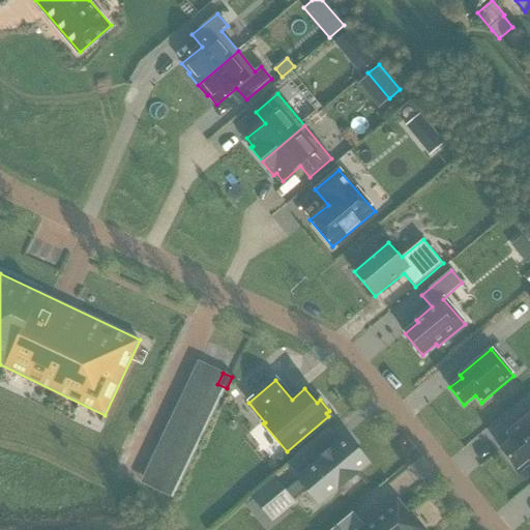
[(227,388),(217,384),(213,393),(223,398),(227,388)]
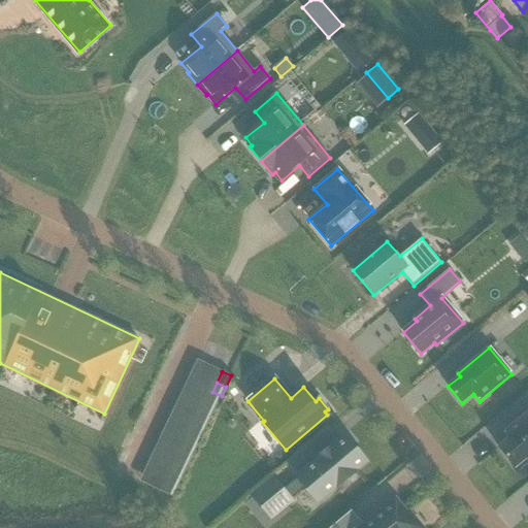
[(222,396),(212,392),(207,401),(217,405),(222,396)]
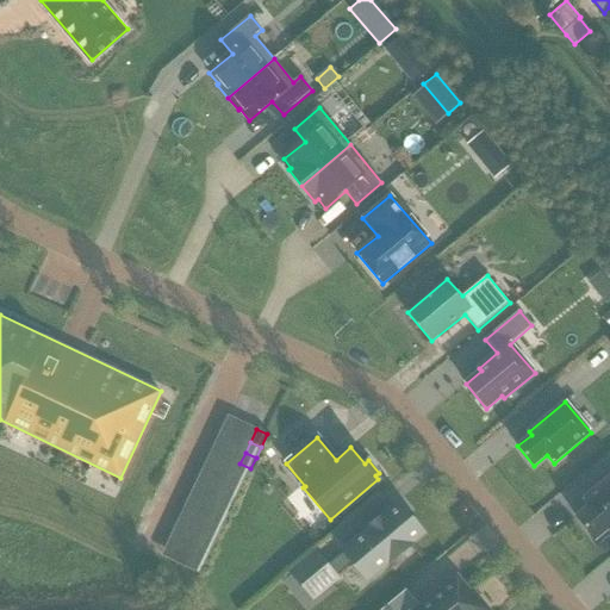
[(240,464),(235,474),(246,479),(250,468),(240,464)]
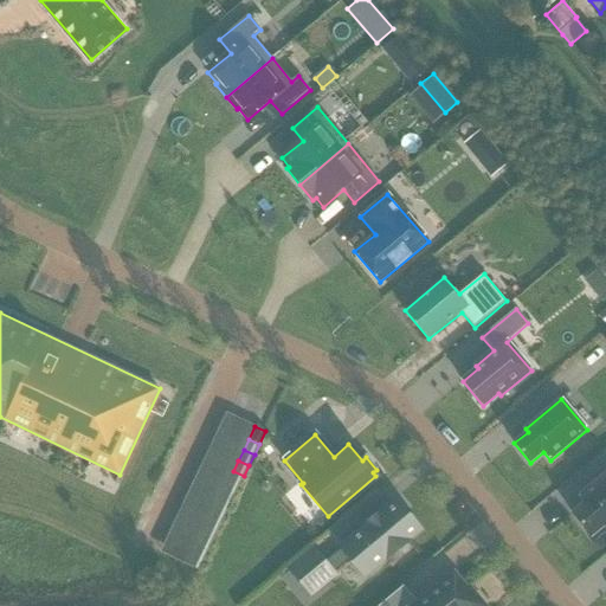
[(229,482),(239,487),(244,476),(233,471),(229,482)]
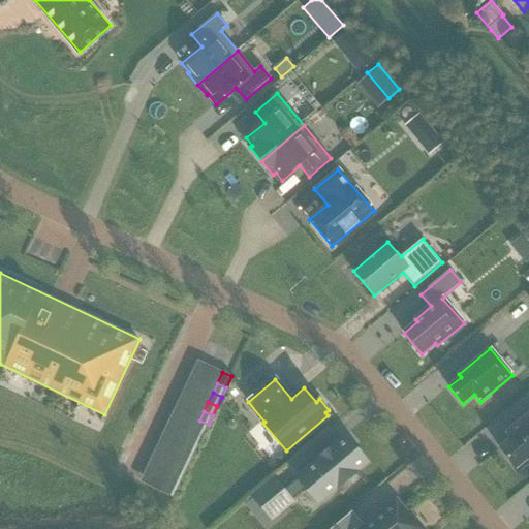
[(511,438),(500,448),(517,469),(528,459),(528,460),(528,413),(506,433),(511,438)]
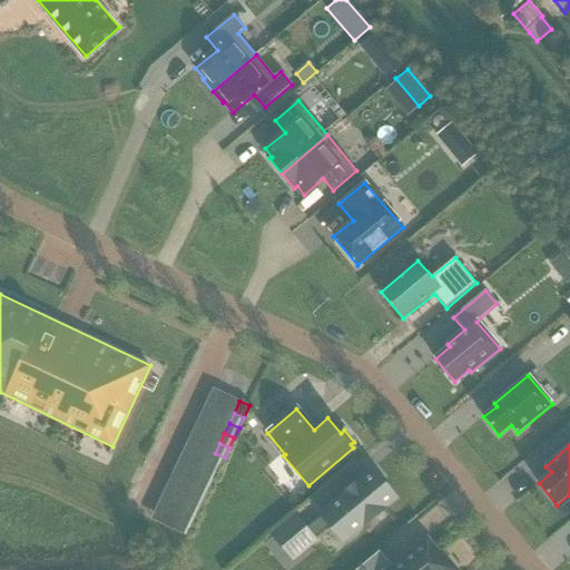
[(225,458),(215,453),(210,463),(220,468),(225,458)]
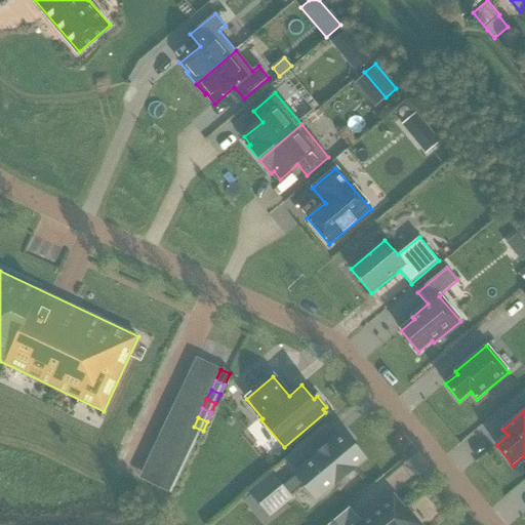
[(189,436),(198,440),(203,431),(194,427),(189,436)]
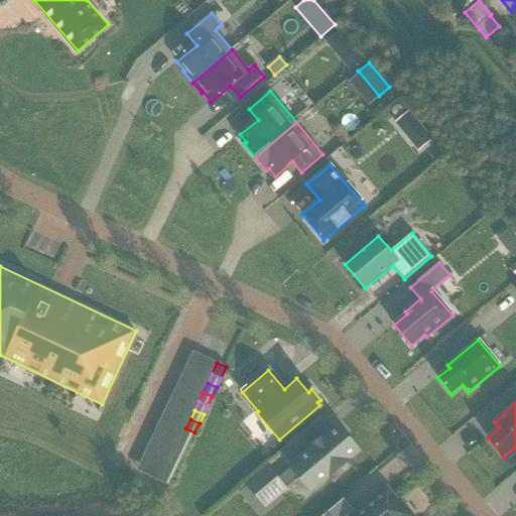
[(358,452),(338,427),(291,467),(311,491),(358,452)]
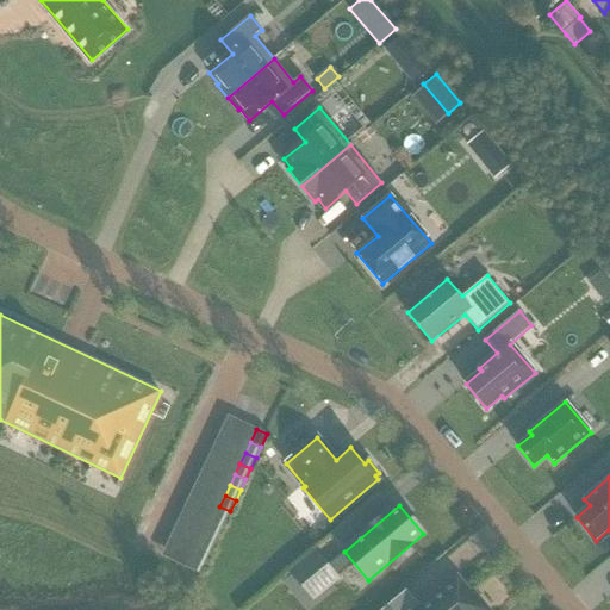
[(219,506),(215,517),(225,522),(230,511),(219,506)]
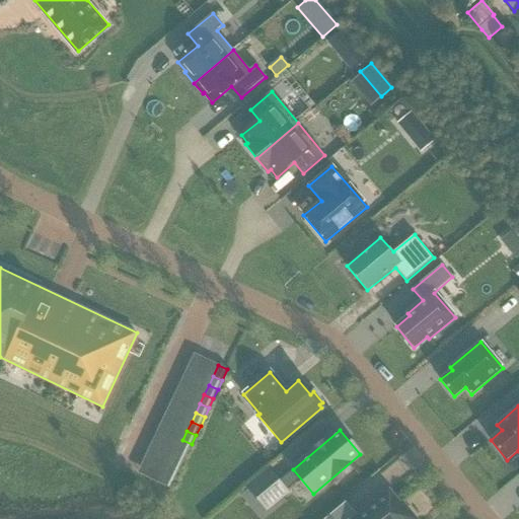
[(178,449),(188,454),(192,444),(182,440),(178,449)]
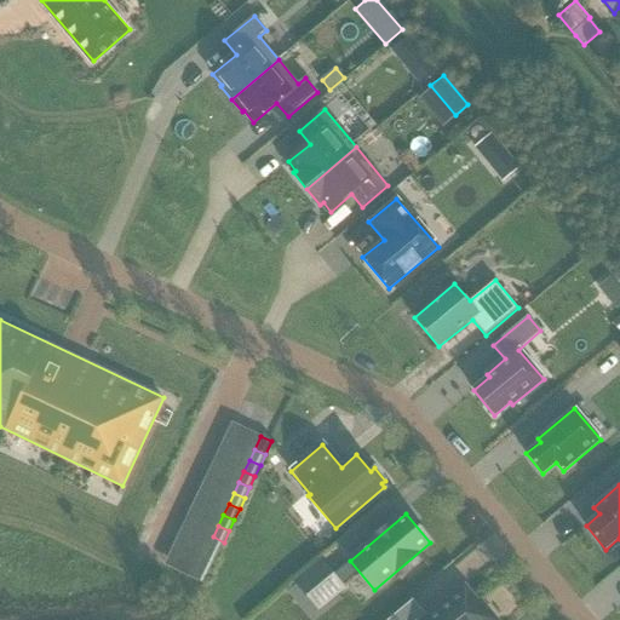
[(207,547),(218,554),(224,543),(213,537),(207,547)]
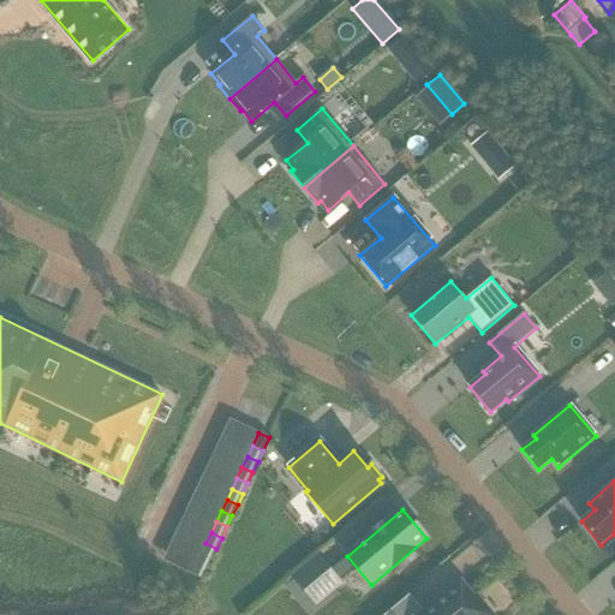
[(216,549),(206,543),(201,554),(212,560),(216,549)]
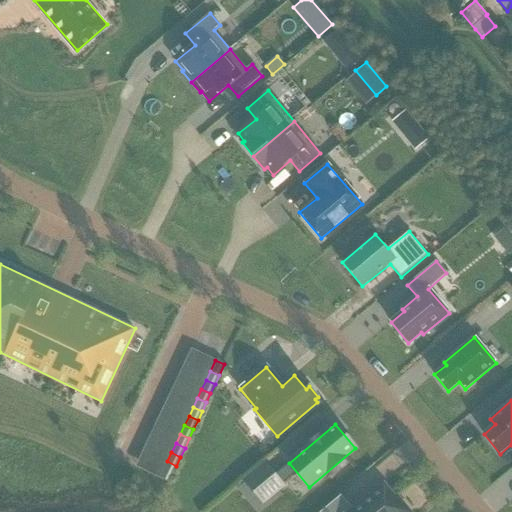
[(163,470),(172,475),(176,466),(167,461),(163,470)]
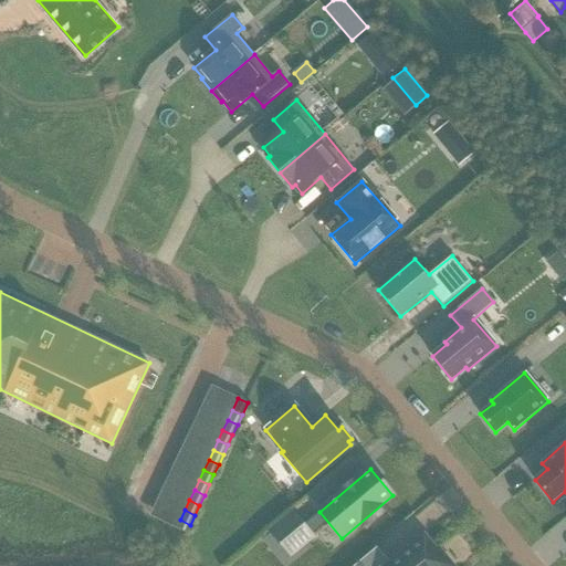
[(293,510),(268,531),(291,557),(316,536),(293,510)]
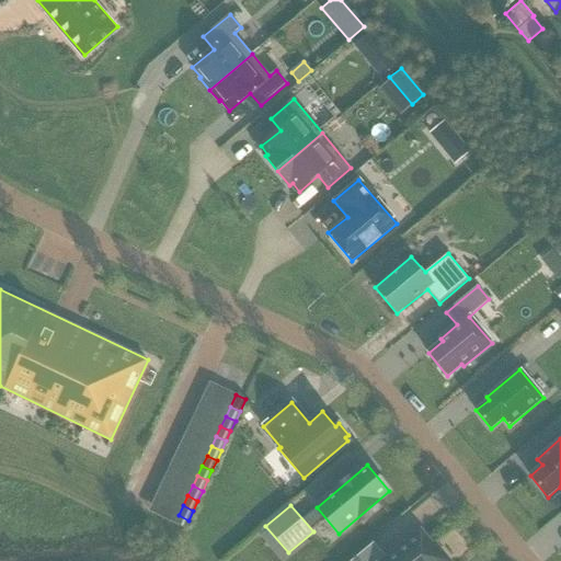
[(184,528),(189,521),(179,515),(174,524),(184,528)]
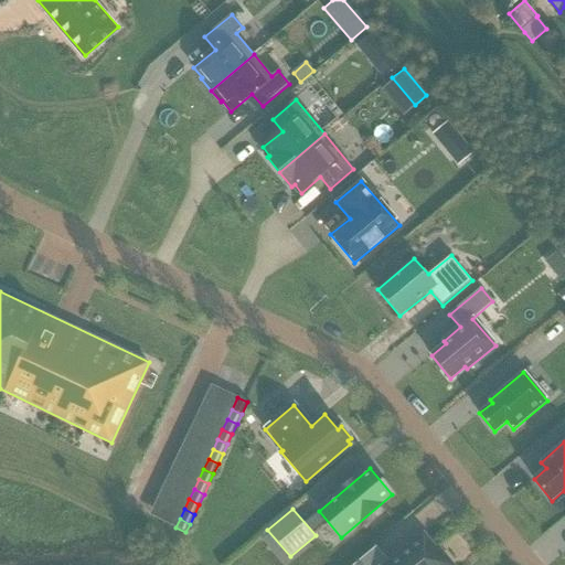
[(451,564),(437,548),(435,550),(423,536),(390,564),(376,548),(356,564),(451,564)]
